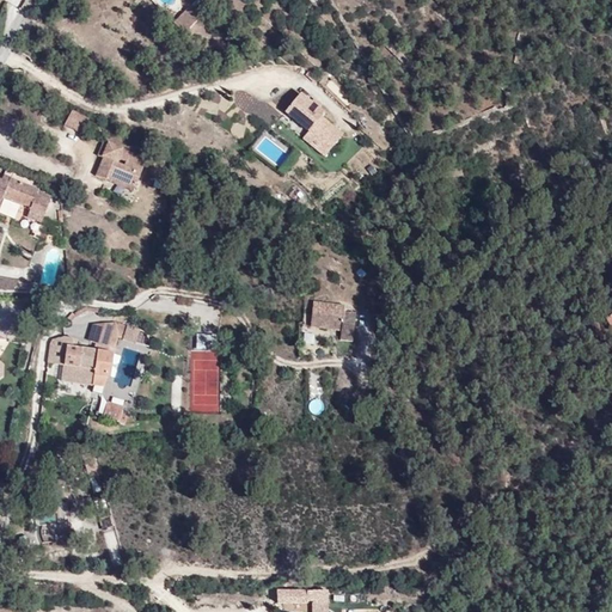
[(175,49),(194,30),(178,13),(158,31),(175,49)]
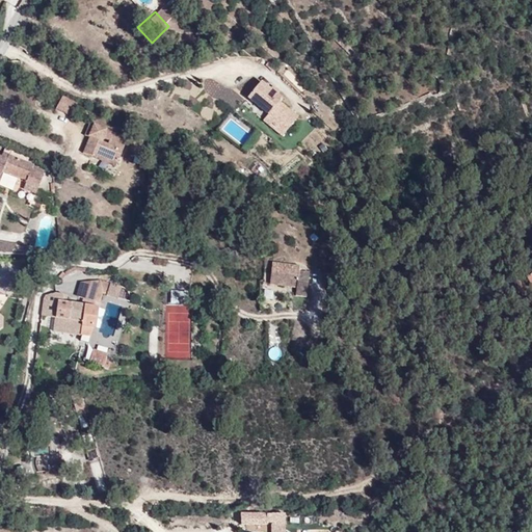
[(283,97),(261,79),(245,98),(259,108),(268,115),(263,122),(282,137),(299,116),(280,100),(283,97)]
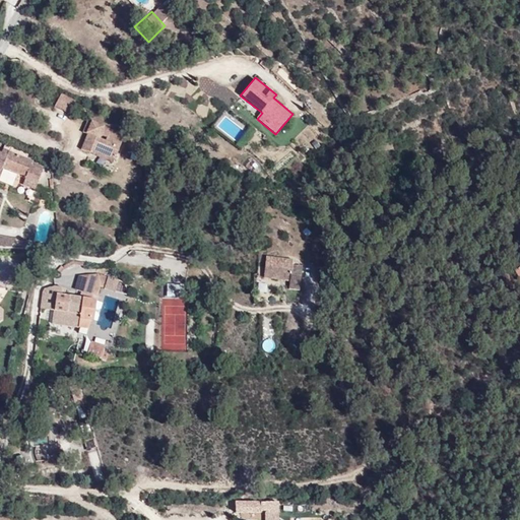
[(71,115),(77,102),(62,94),(56,107),(71,115)]
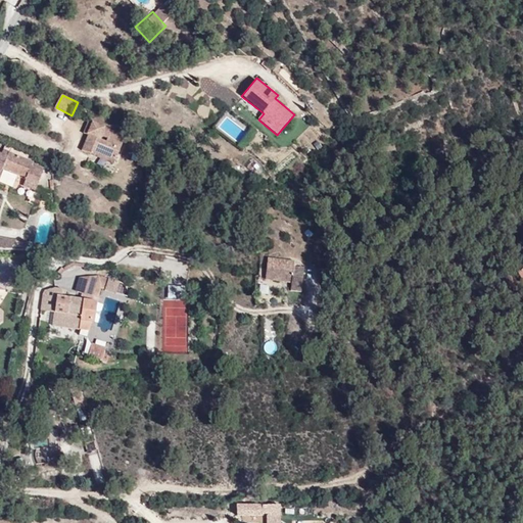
[(115,160),(126,136),(88,121),(84,130),(88,132),(81,147),(115,160)]
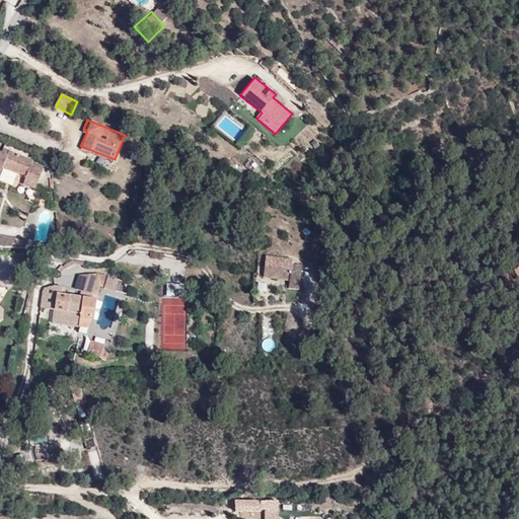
[(0,179),(5,167),(10,156),(0,152),(0,179)]
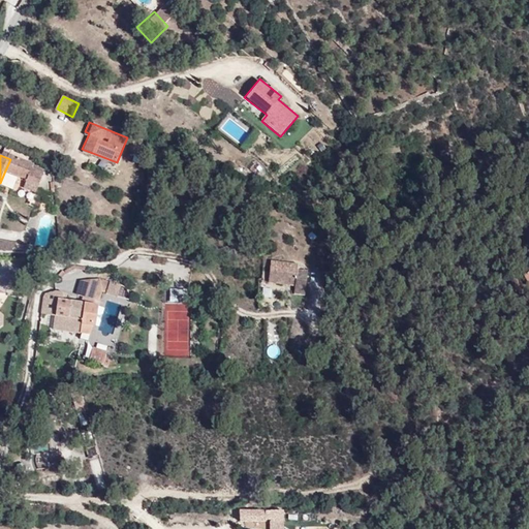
[(32,165),(33,163),(11,155),(10,159),(5,170),(26,179),(23,187),(35,192),(44,169),(32,165)]
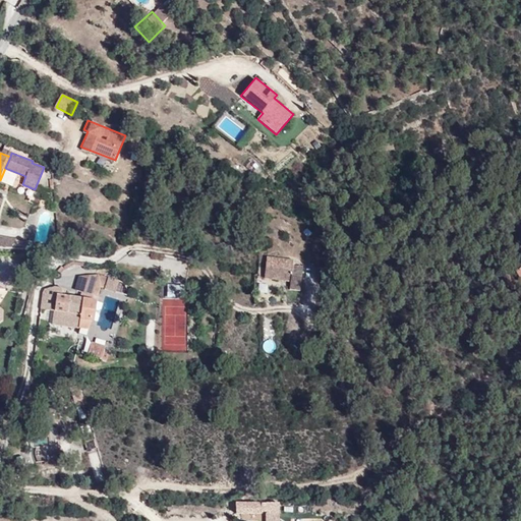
[(21,259),(22,244),(7,243),(1,255),(0,258),(21,259)]
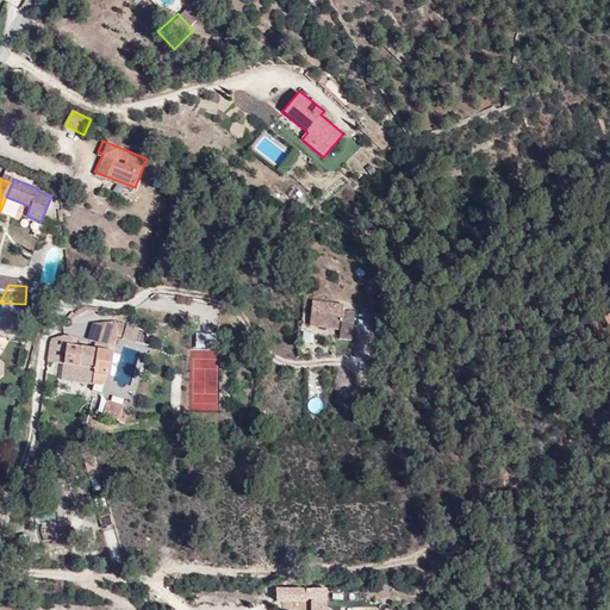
[(343,349),(347,318),(337,317),(337,311),(303,307),(302,322),(315,323),(313,336),(330,337),(329,347),(343,349)]
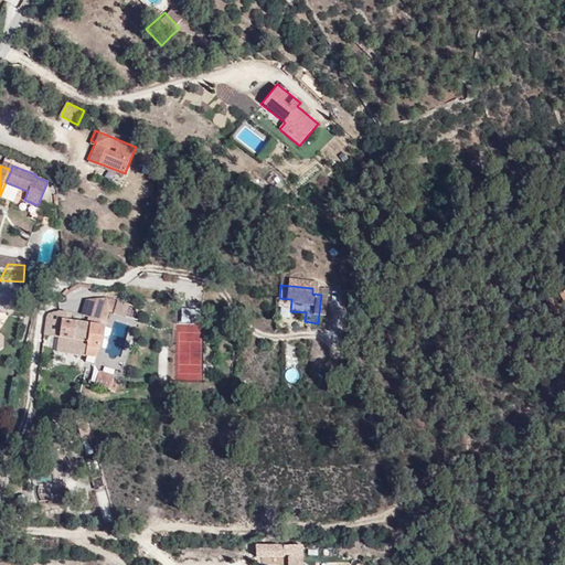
[(24,305),(27,290),(18,288),(14,302),(24,305)]
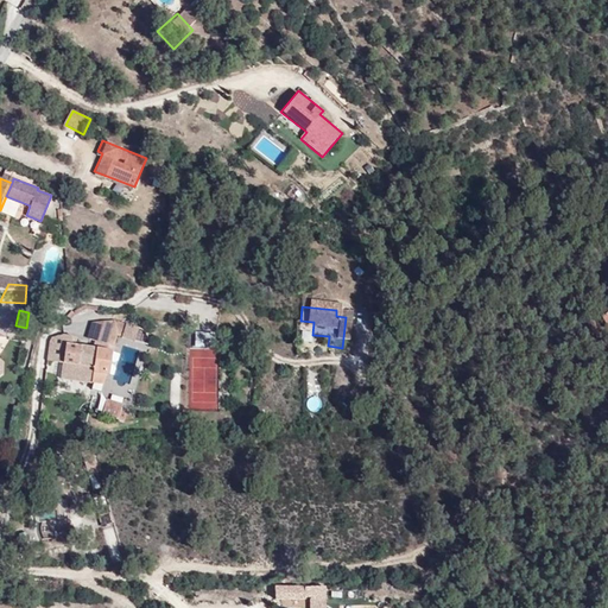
[(312,335),(314,322),(301,321),(299,334),(312,335)]
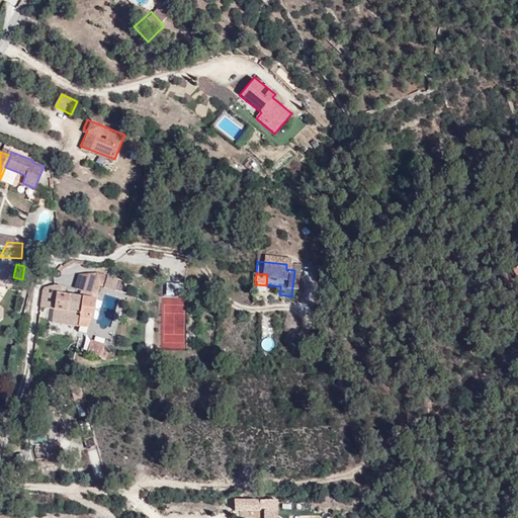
[(91,297),(96,274),(79,276),(75,290),(82,292),(80,298),(89,299),(91,297)]
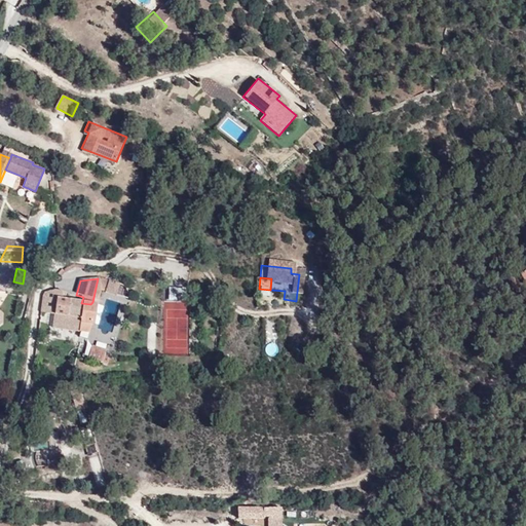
[(105,299),(109,283),(98,278),(92,302),(100,304),(102,299),(105,299)]
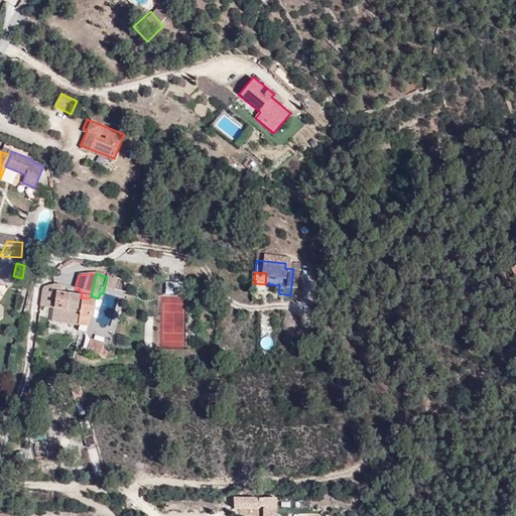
[(80,297),(57,293),(52,325),(81,327),(88,328),(94,308),(95,308),(98,298),(91,296),(89,298),(80,297)]
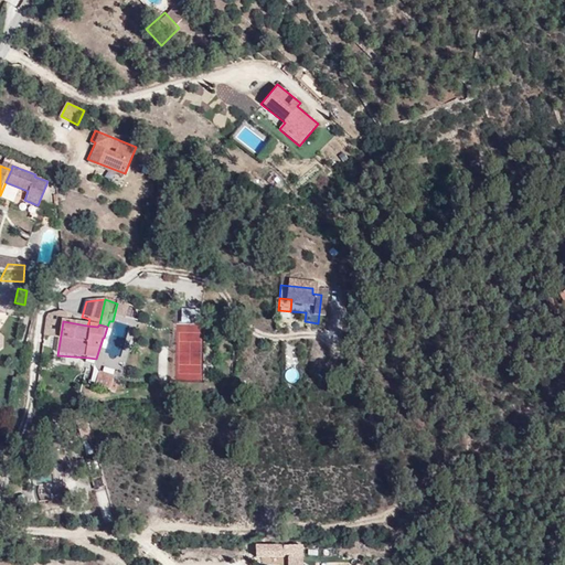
[(104,338),(103,338),(96,359),(100,360),(106,338),(104,338)]
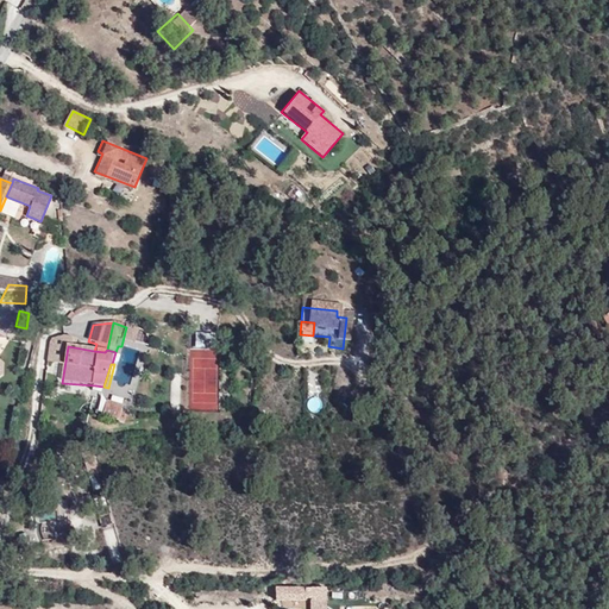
[(102,396),(104,387),(95,385),(92,395),(102,396)]
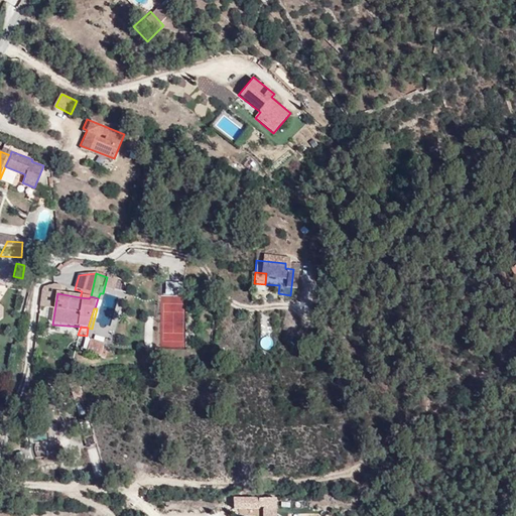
[(262,337),(259,348),(269,350),(272,340),(262,337)]
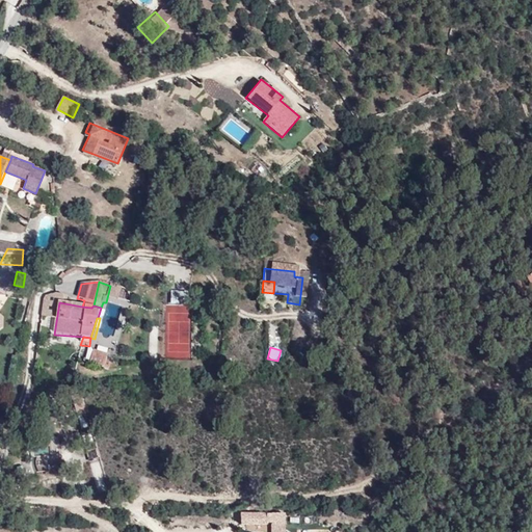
[(108,355),(95,351),(91,364),(104,367),(104,369),(109,370),(111,364),(106,363),(108,355)]
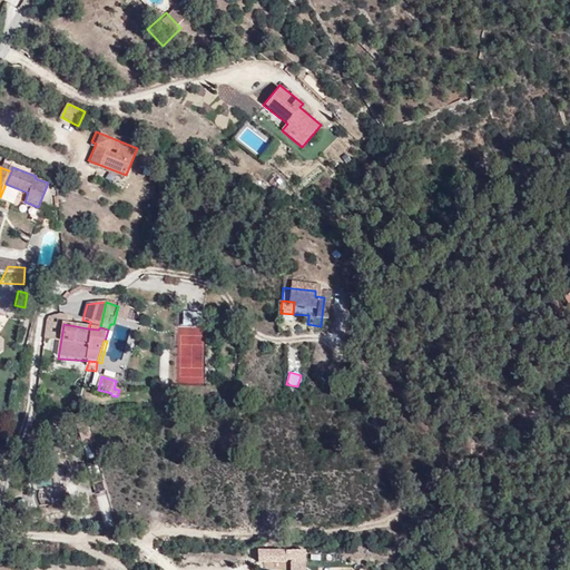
[(92,443),(87,423),(77,425),(82,446),(92,443)]
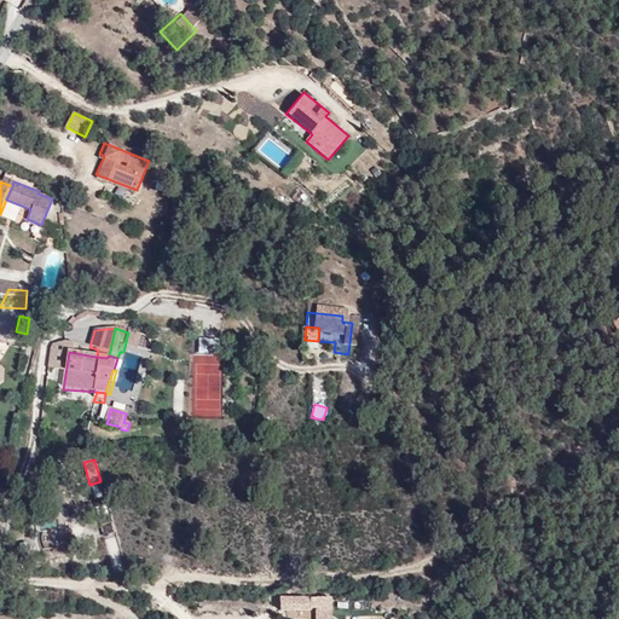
[(40,539),(42,548),(70,545),(67,507),(56,508),(58,530),(41,531),(40,539)]
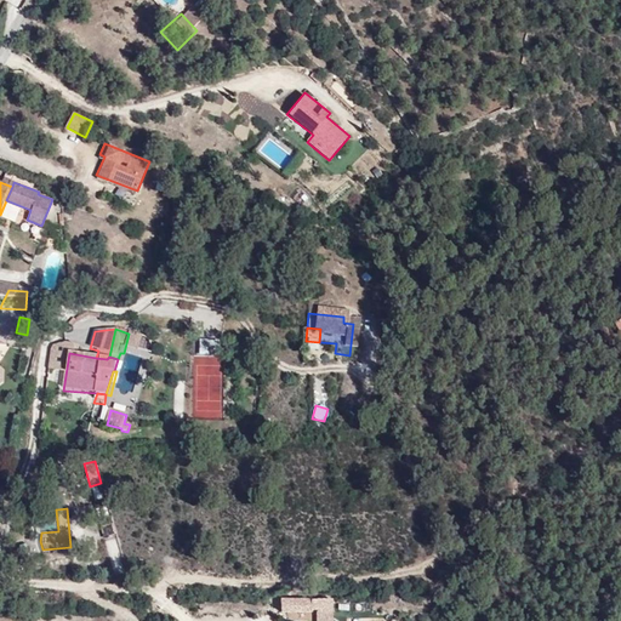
[(115,535),(102,541),(109,559),(123,554),(115,535)]
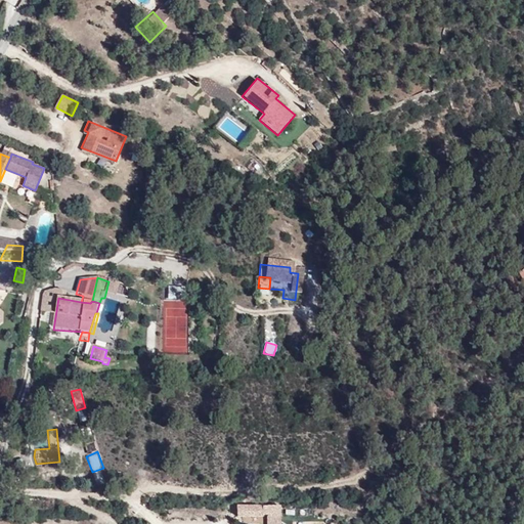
[(266,523),(279,523),(279,510),(267,510),(266,523)]
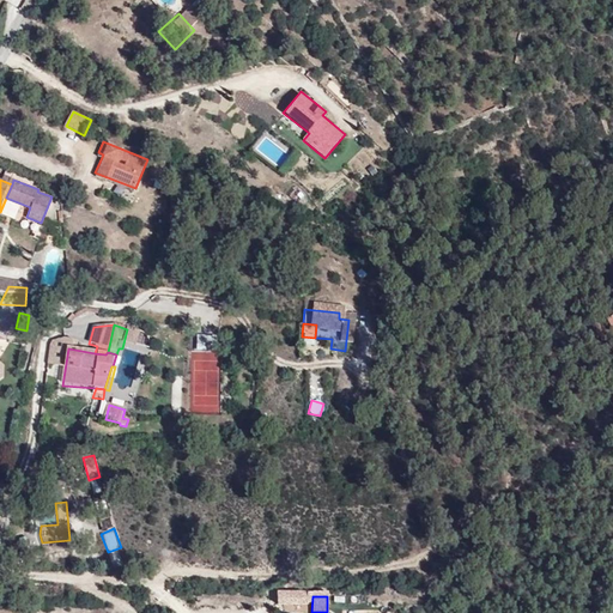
[(298,611),(299,598),(267,599),(267,612),(298,611)]
